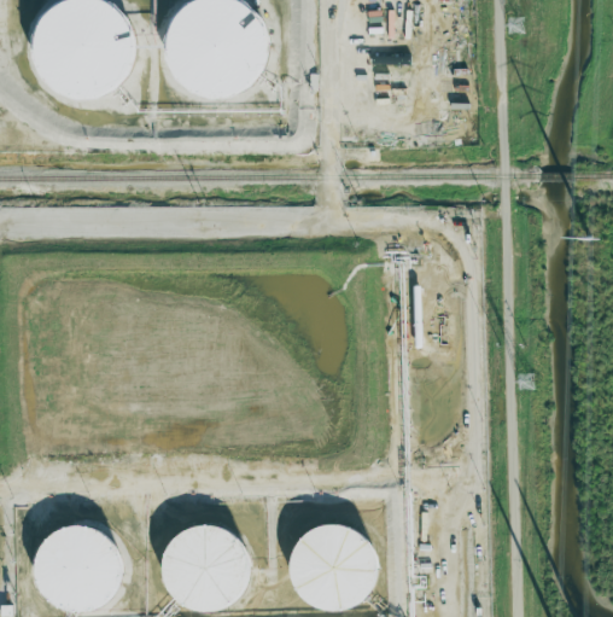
[(107,0),(120,9),(132,31),(132,56),(120,79),(104,89),(79,94),(53,87),(34,65),(29,40),(35,17),(46,4),(51,0),(107,0)]
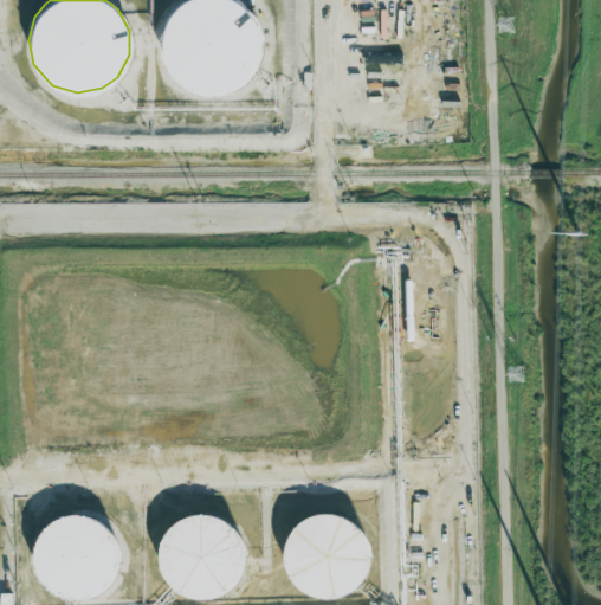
[(232,0),(250,12),(262,36),(260,59),(249,81),(233,92),(208,97),(183,90),(165,69),(160,44),(167,20),(178,7),(188,0),(232,0)]
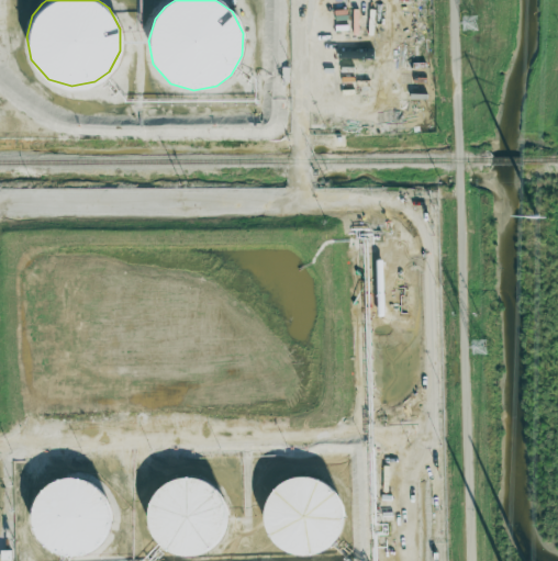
[(167,481),(186,475),(209,480),(224,495),(229,518),(223,537),(211,549),(189,556),(166,549),(152,534),(148,512),(154,495),(167,481)]
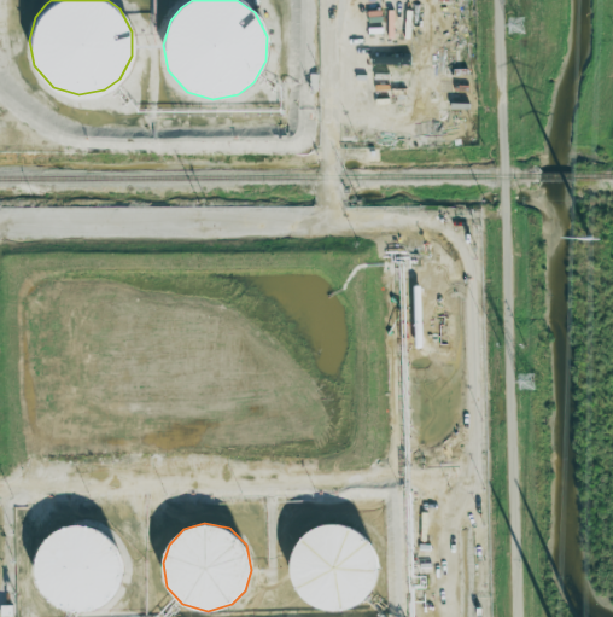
[(52,530),(74,524),(98,529),(115,546),(121,571),(114,592),(100,606),(77,612),(52,605),(36,588),(31,564),(38,546),(52,530)]
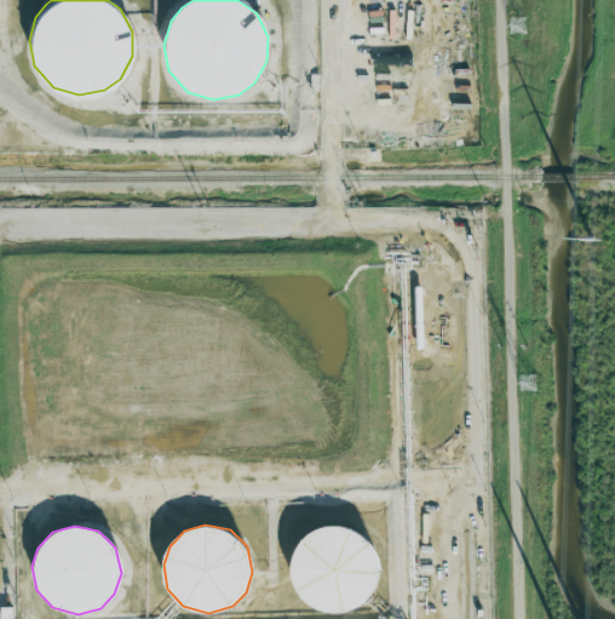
[(311,534),(332,528),(357,533),(374,550),(380,575),(373,596),(360,611),(337,618),(311,611),(295,592),(291,568),(297,550),(311,534)]
